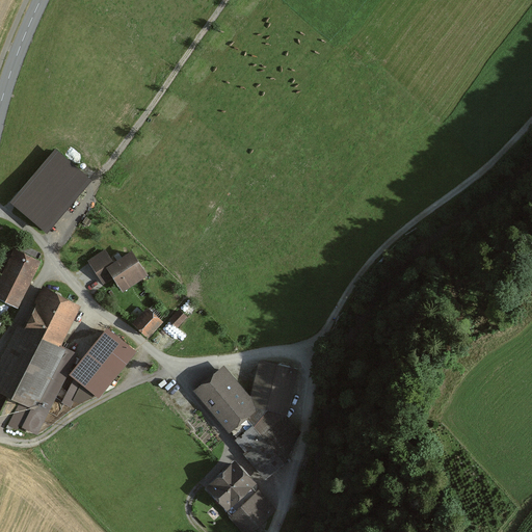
[(92,180),(55,149),(9,202),(47,234),(92,180)]
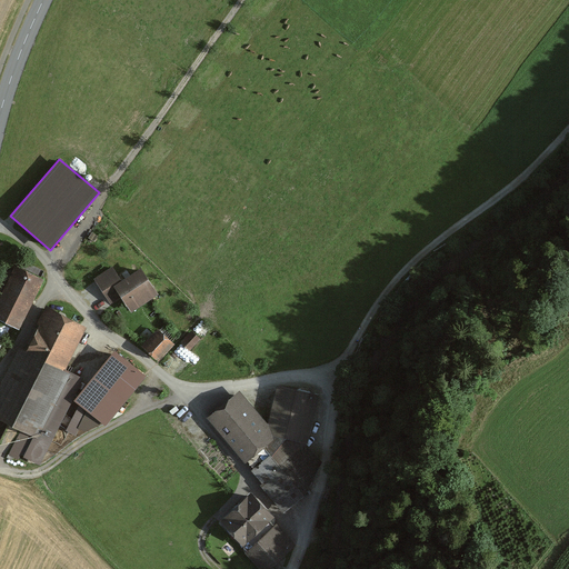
[(115,270),(97,283),(106,296),(118,287),(135,310),(156,296),(139,271),(123,282),(115,270)]
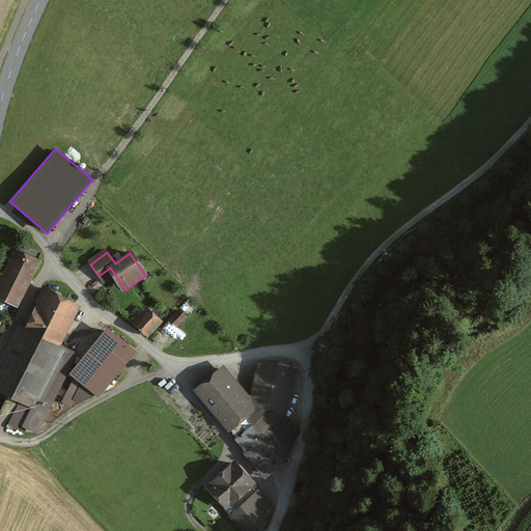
[(38,263),(14,253),(0,284),(0,300),(19,309),(38,263)]
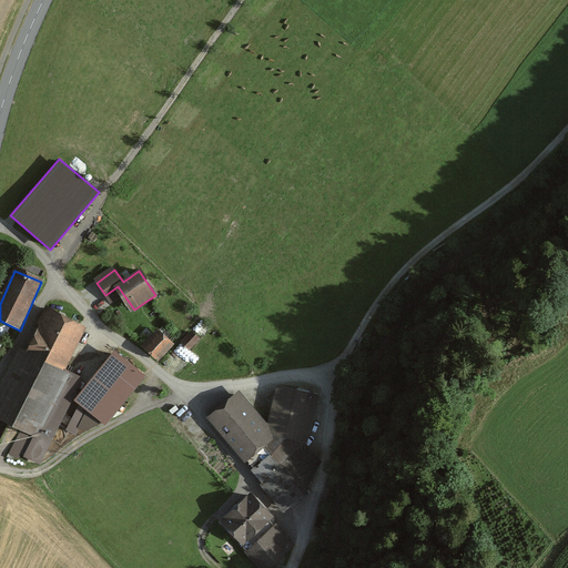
[(85,328),(48,308),(0,403),(0,417),(37,436),(68,375),(63,373),(85,328)]
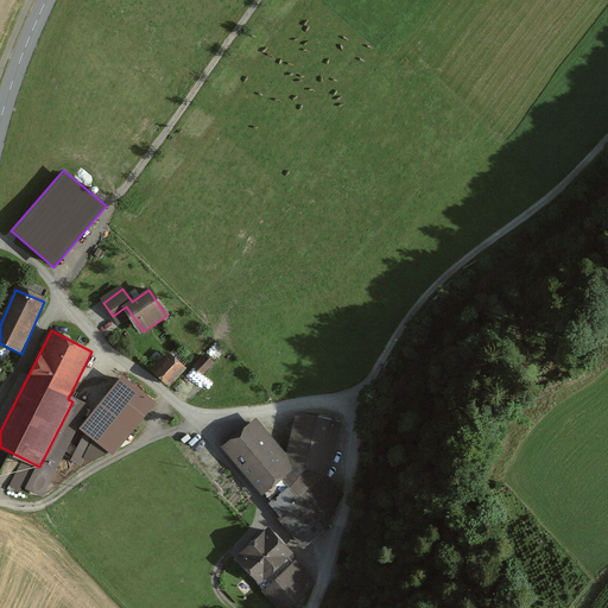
[(185,371),(169,355),(153,372),(170,387),(185,371)]
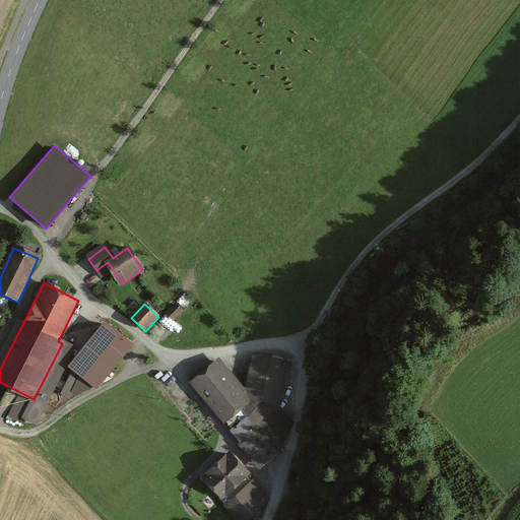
[(182,312),(176,306),(166,317),(173,323),(182,312)]
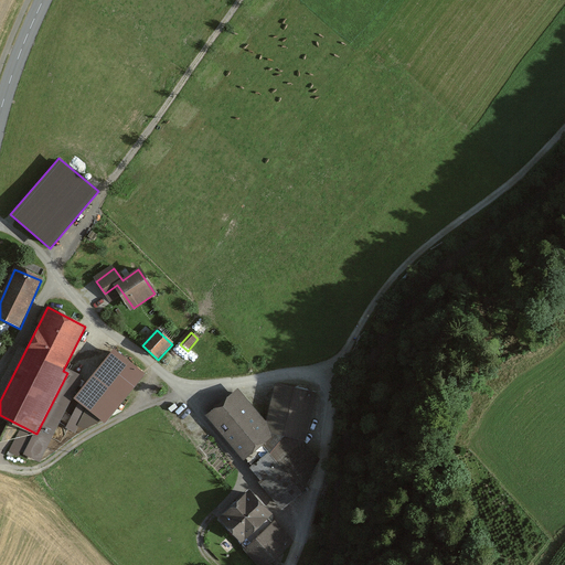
[(141,374),(112,351),(74,401),(104,423),(141,374)]
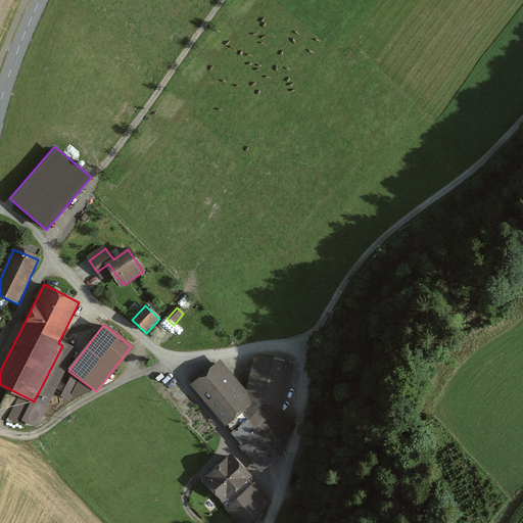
[(222,362),(194,385),(251,447),(287,425),(296,365),(256,354),(250,392),(222,362)]
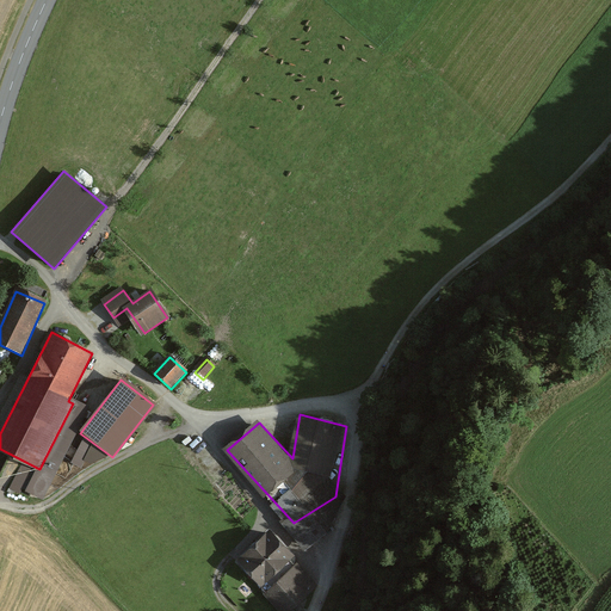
[(283,610),(312,584),(266,538),(238,567),(281,610),(283,610)]
